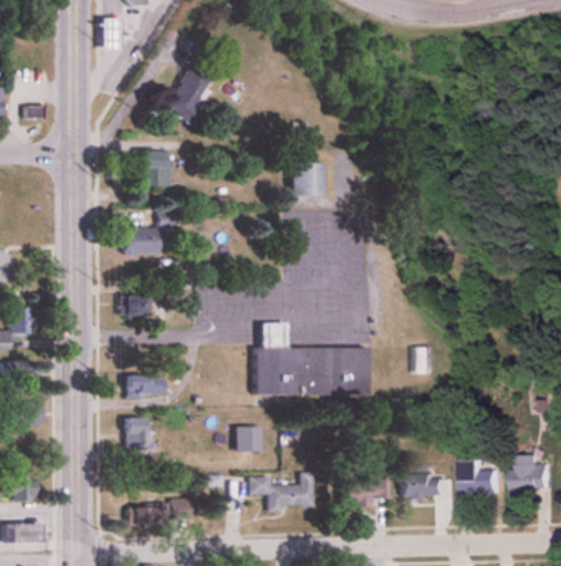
[(101,50),(121,49),(121,16),(100,16),(101,50)]
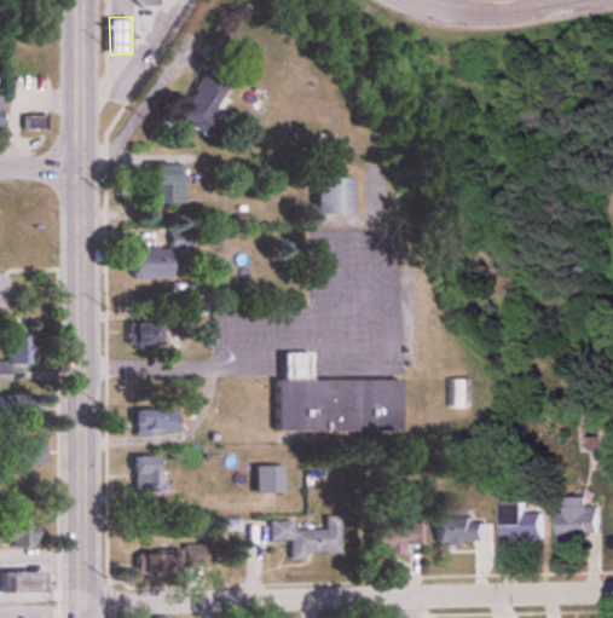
[(237,75),(212,63),(185,116),(210,130),(237,75)]
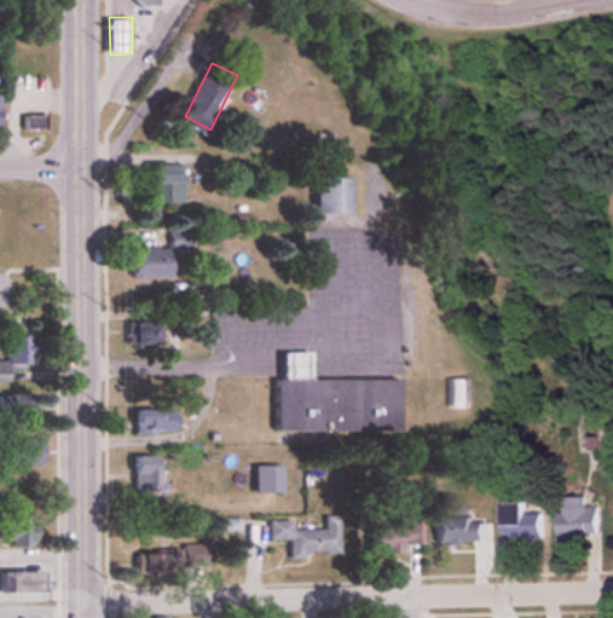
[(46,116),(29,116),(29,126),(46,126),(46,116)]
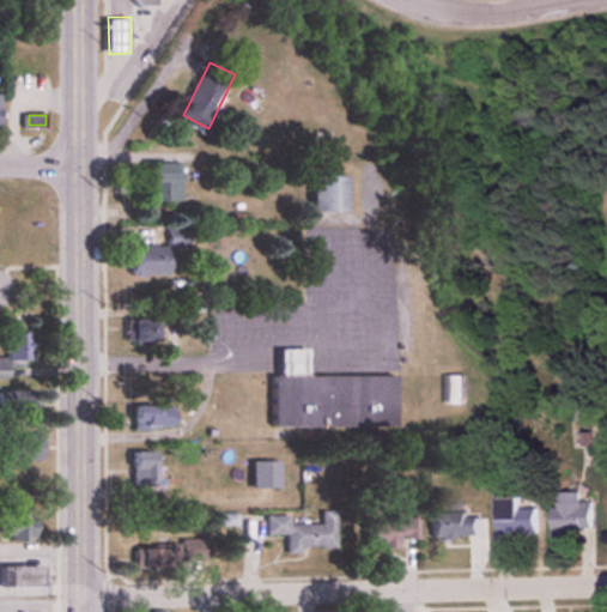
[(184,163),(152,163),(152,201),(184,201),(184,163)]
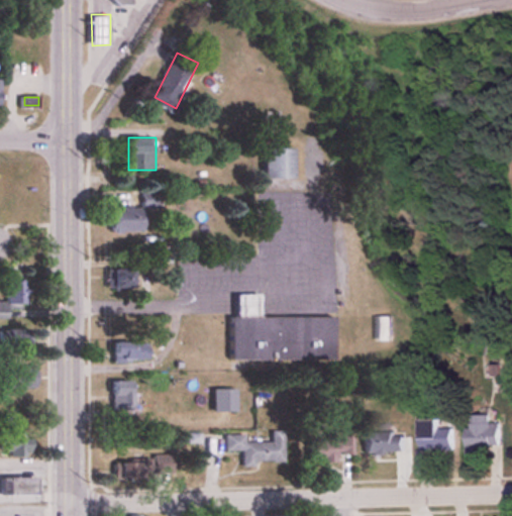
[(296,179),(296,147),(267,147),(267,179),(296,179)]
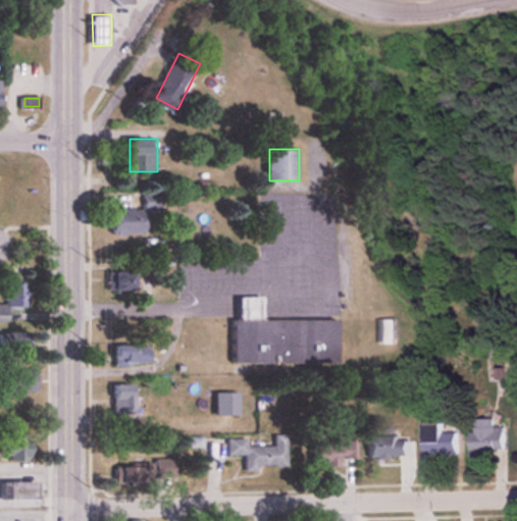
[(146,208),(114,208),(114,233),(146,233),(146,208)]
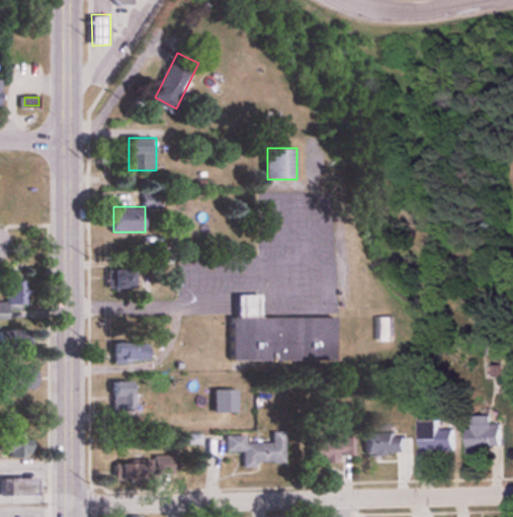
[(137,269),(113,269),(113,288),(137,288),(137,269)]
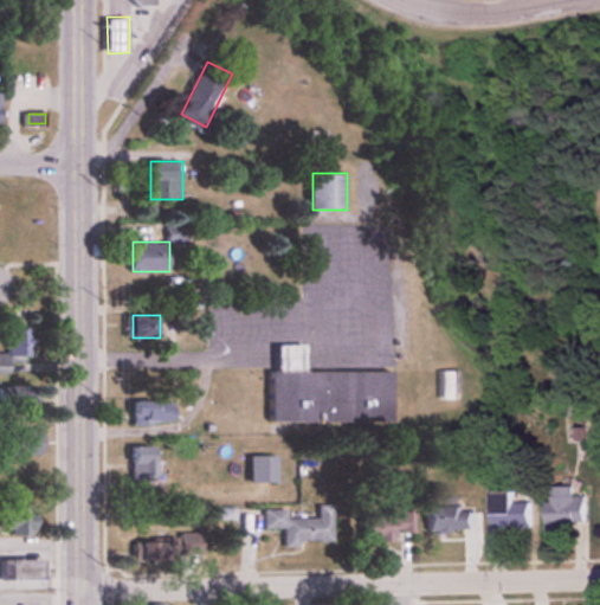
[(13,361),(36,361),(34,328),(12,328),(12,352),(0,352),(0,372),(13,372),(13,361)]
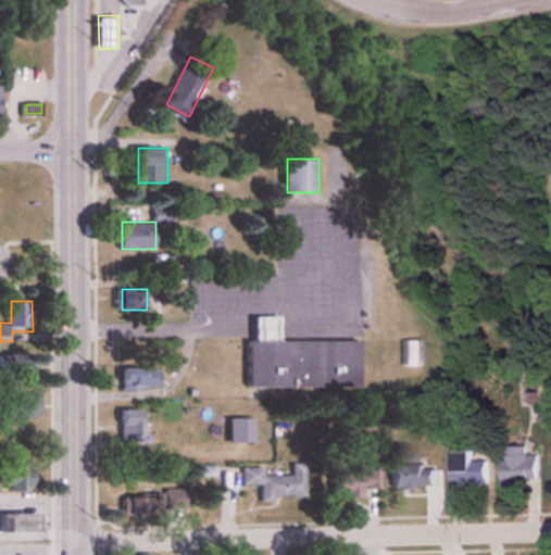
[(361,340),(283,340),(283,316),(257,316),(257,339),(250,340),(250,389),(361,389),(361,340)]
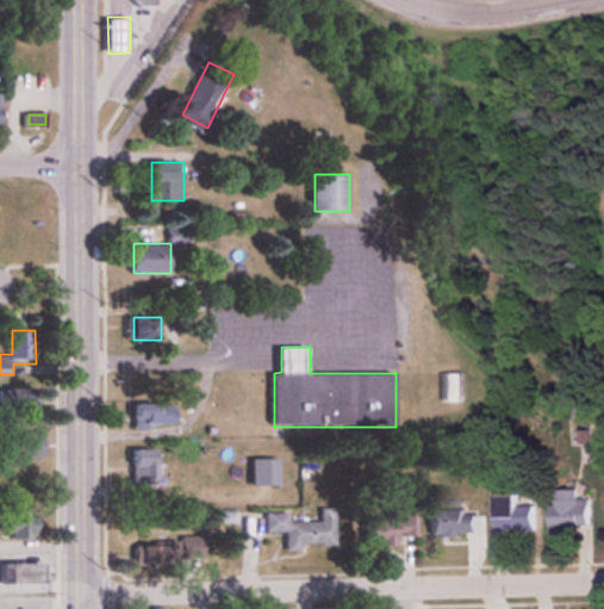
[(448,402),(465,402),(465,373),(448,373),(448,402)]
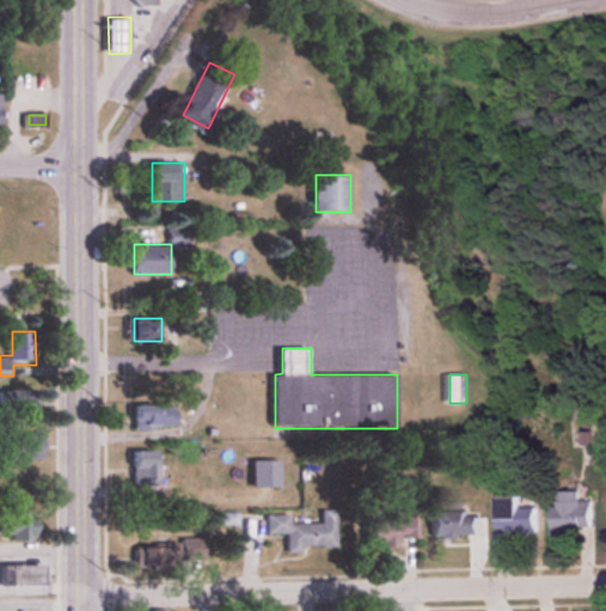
[(0,408),(32,409),(32,391),(0,390),(0,408)]
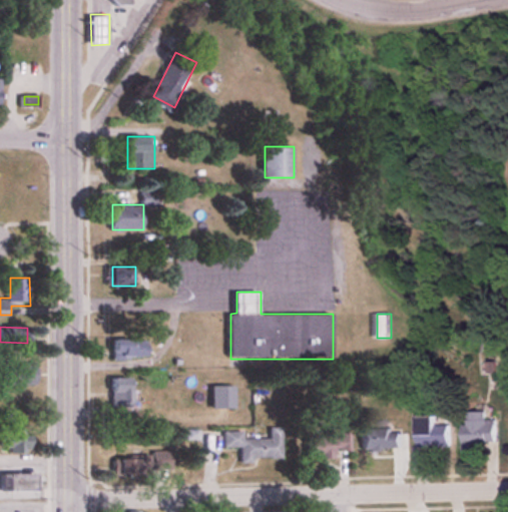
[(113,340),(113,359),(150,359),(150,340),(113,340)]
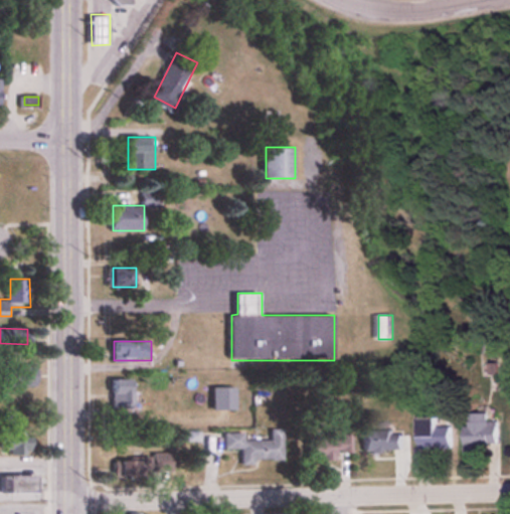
[(0,385),(36,385),(36,364),(0,364),(0,385)]
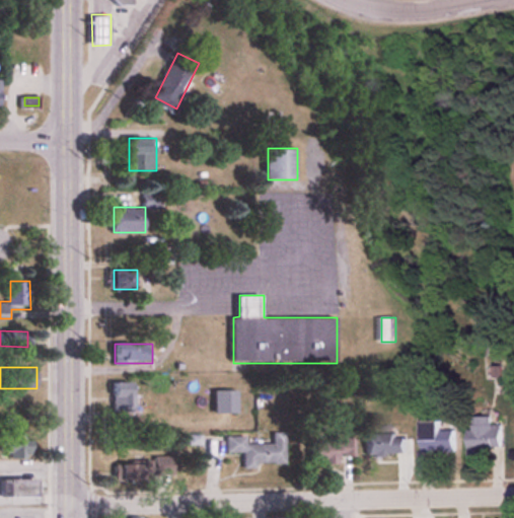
[(115,382),(115,414),(137,414),(137,382),(115,382)]
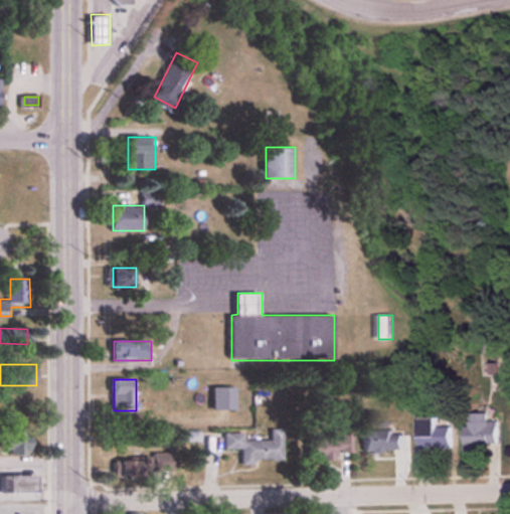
[(237,388),(209,388),(209,409),(237,409),(237,388)]
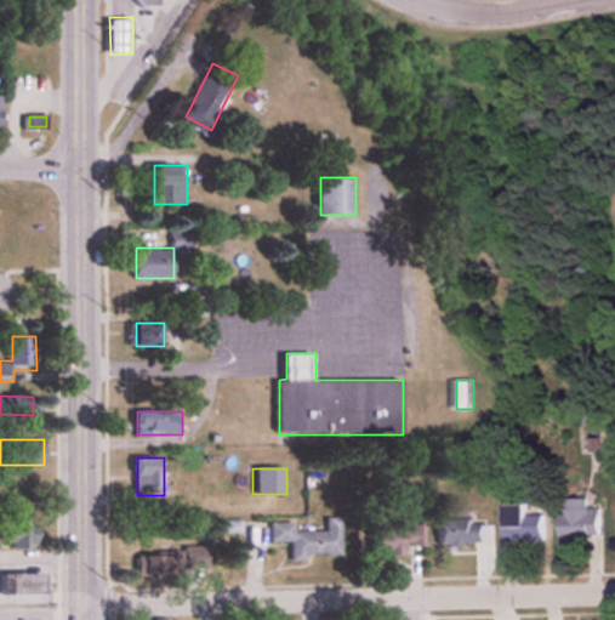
[(603,536),(603,508),(592,508),(592,498),(565,498),(565,551),(578,551),(578,536),(603,536)]
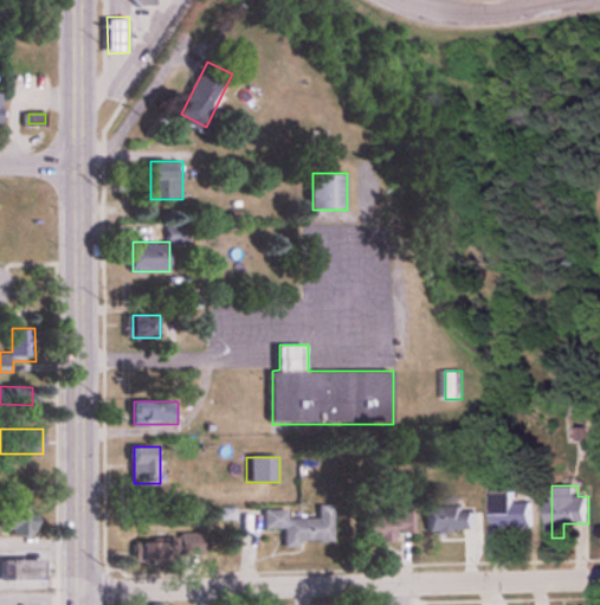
[(518,491),(497,491),(497,528),(535,528),(535,501),(518,501),(518,491)]
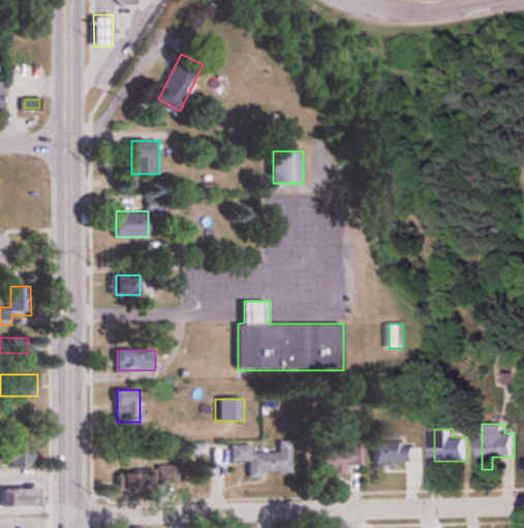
[(28,441),(3,441),(3,466),(28,466),(28,441)]
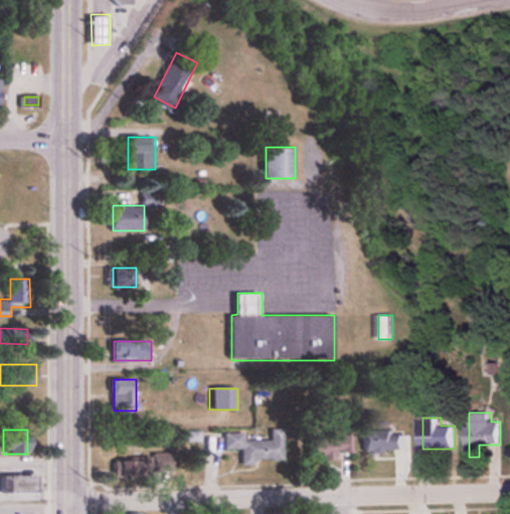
[(286,430),(274,430),(274,441),(247,441),(247,433),(228,433),(228,450),(245,450),(245,463),(286,463),(286,430)]
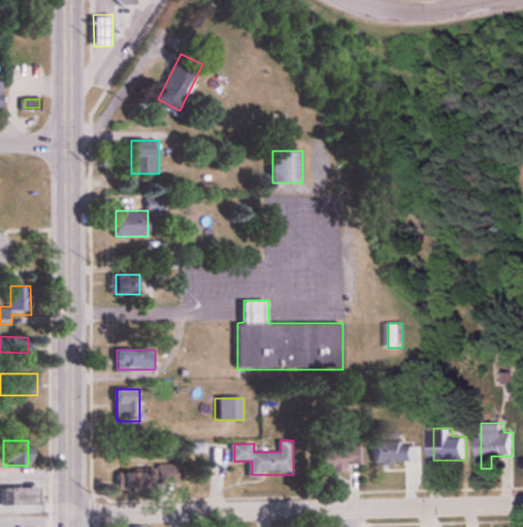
[(376,441),(376,462),(416,462),(416,441),(376,441)]
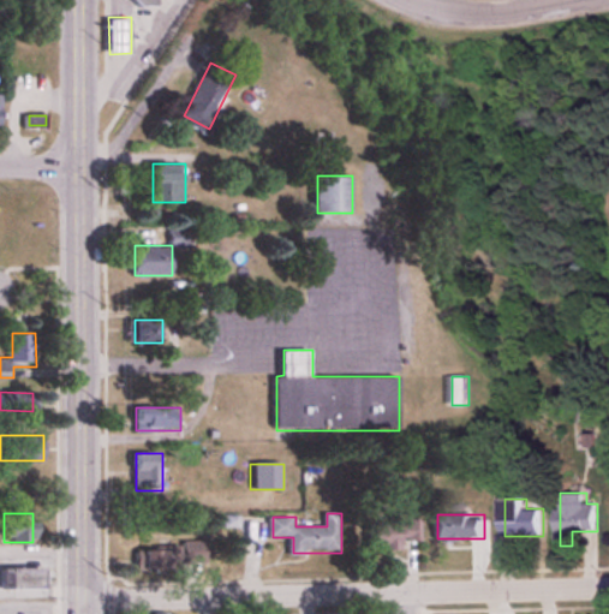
[(404,550),(404,538),(424,540),(425,519),(405,518),(405,516),(372,516),(372,549),(404,550)]
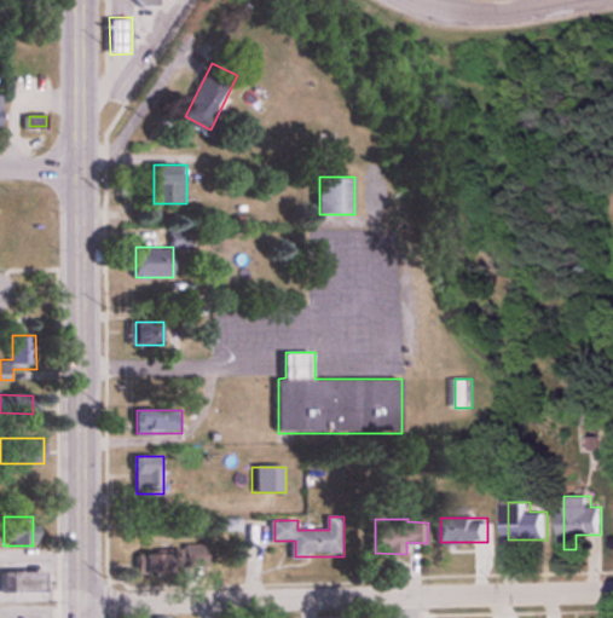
[(209,548),(140,549),(140,572),(209,571),(209,548)]
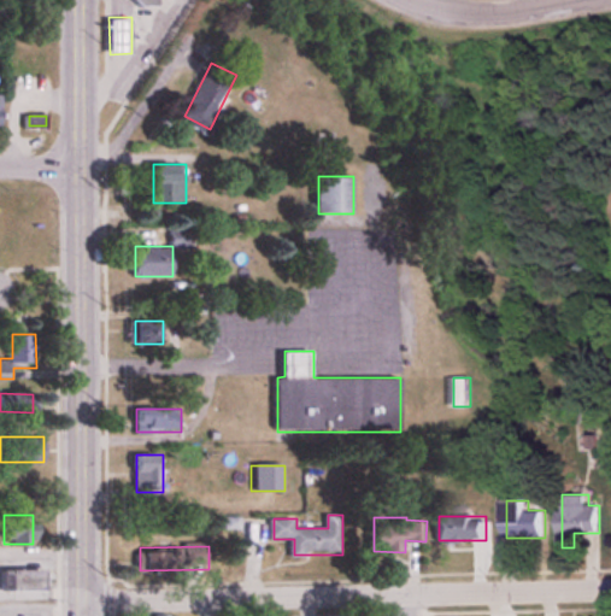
[(41,590),(41,570),(3,570),(3,590),(41,590)]
